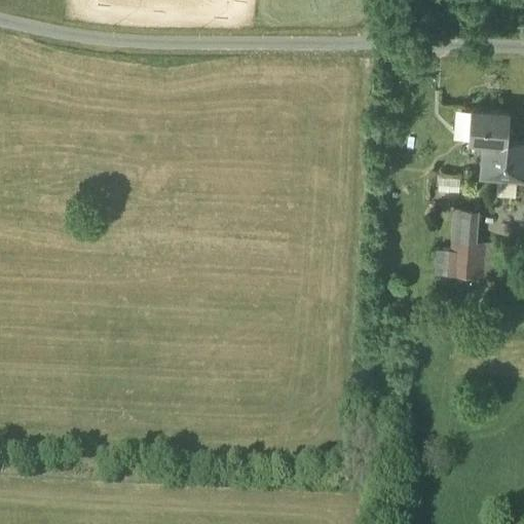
[(508,146),(508,144),(511,114),(473,111),(470,143),(485,144),(484,154),(501,156),(503,146),(508,146)]
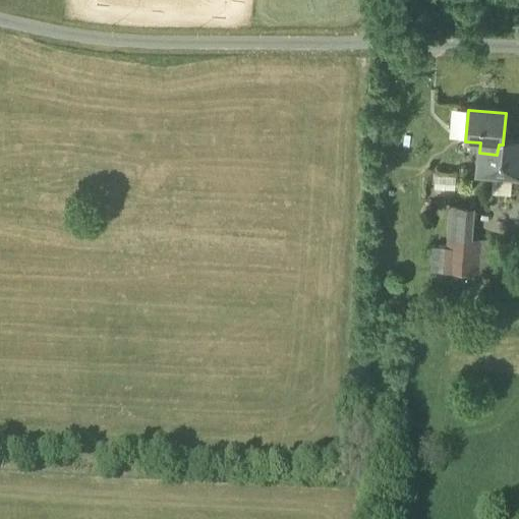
[(497,155),(479,153),(477,177),(518,181),(518,143),(503,142),(503,145),(499,145),(497,155)]
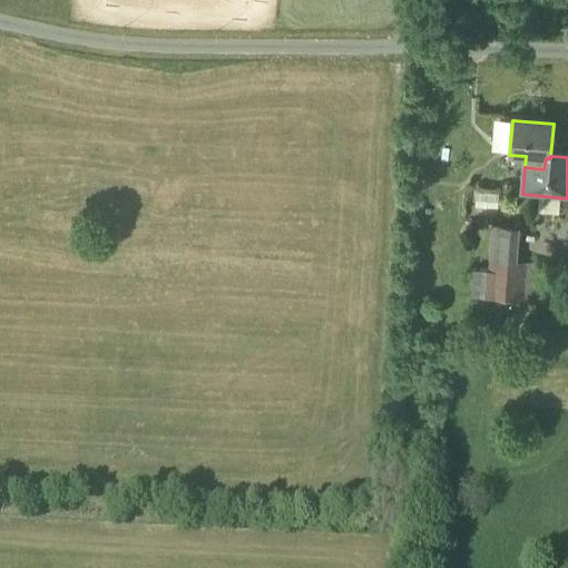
[(479,213),(503,214),(505,196),(479,196),(479,213)]
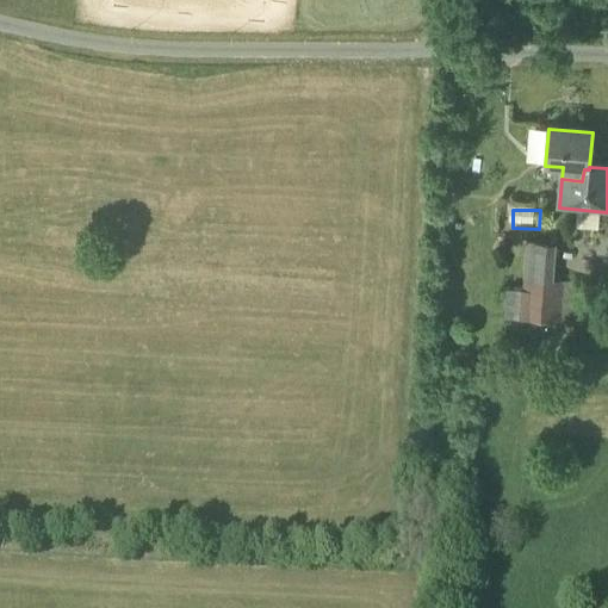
[(575,324),(577,283),(554,281),(558,246),(525,243),(521,292),(507,291),(506,320),(575,324)]
